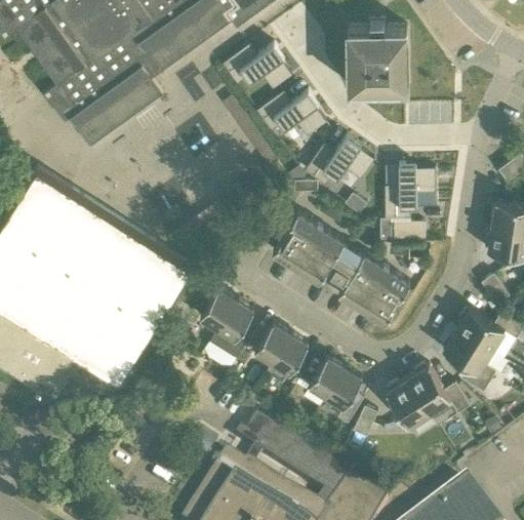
[(161,95),(147,74),(154,68),(158,73),(231,22),(236,29),(275,0),(0,0),(0,34),(4,39),(16,31),(55,85),(43,94),(64,123),(69,119),(75,127),(87,147),(161,95)]
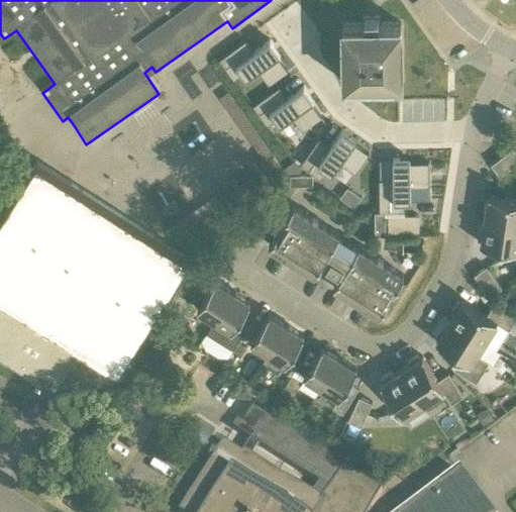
[(400,27),(378,28),(378,21),(364,21),(364,28),(341,28),(342,87),(401,86),(400,27)]
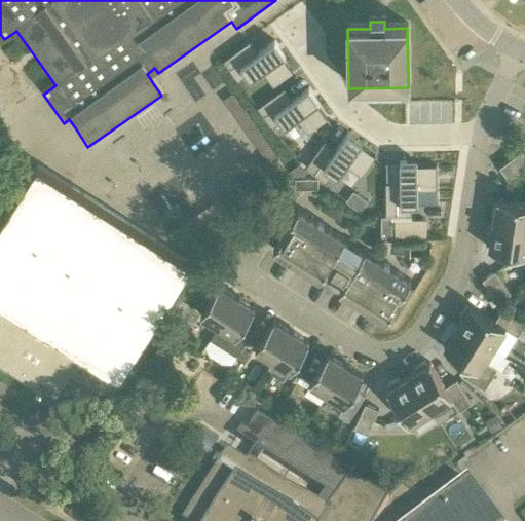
[(284,59),(273,44),(256,57),(248,44),(221,64),(236,84),(245,78),(249,84),(262,74),(273,88),(291,75),(280,61),(284,59)]
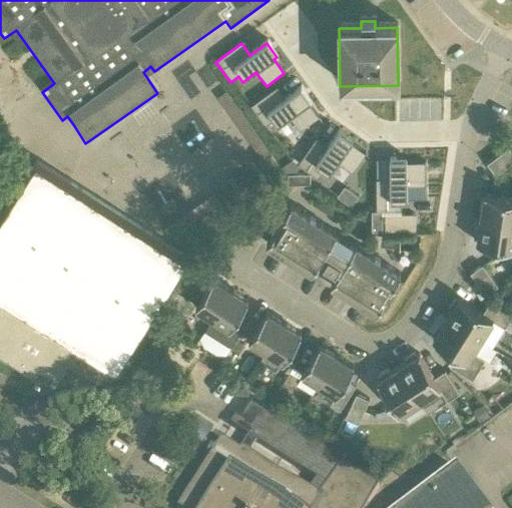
[(311,103),(300,89),(284,101),(276,89),(249,108),(264,128),(272,122),(277,128),(289,118),(301,133),(318,120),(307,105),(311,103)]
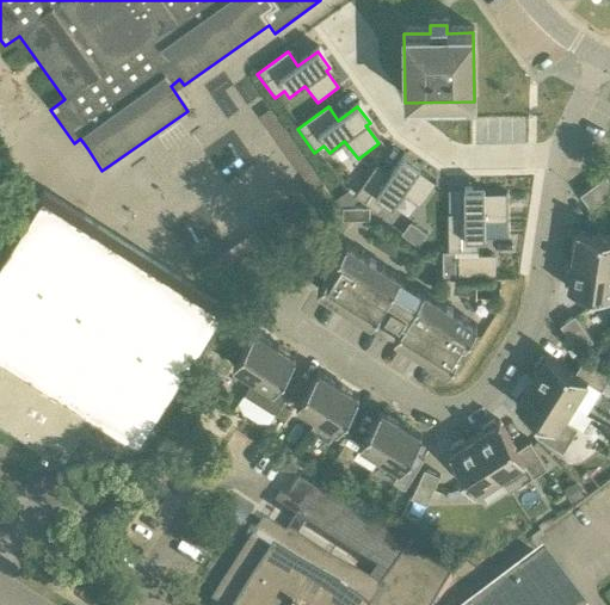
[(297,171),(307,165),(273,110),(264,116),(297,171)]
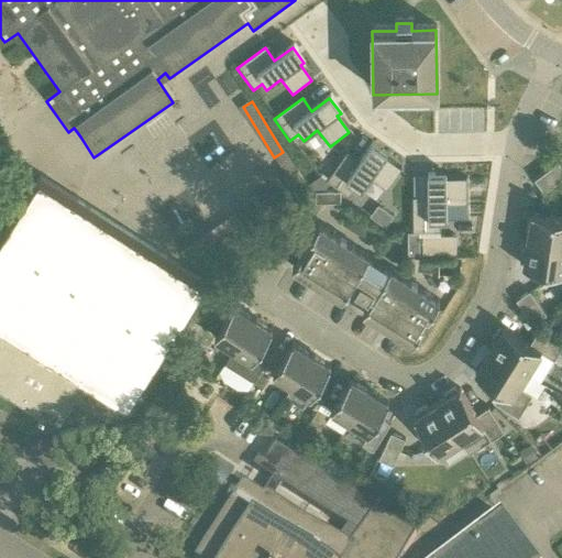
[(386,155),(371,144),(359,163),(345,154),(326,183),(348,198),(353,189),(360,194),(370,179),(386,190),(400,171),(384,160),(386,155)]
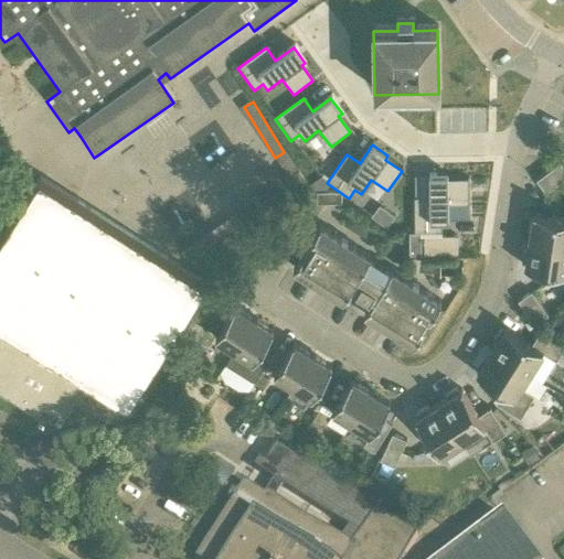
[(563,182),(563,172),(560,167),(535,184),(545,196),(563,182)]
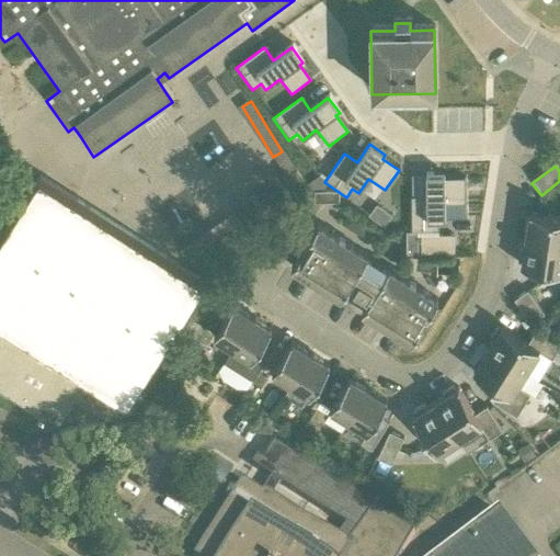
[(445,174),(426,174),(426,196),(411,196),(411,231),(437,231),(437,220),(445,220),(445,203),(465,203),(465,179),(445,179),(445,174)]
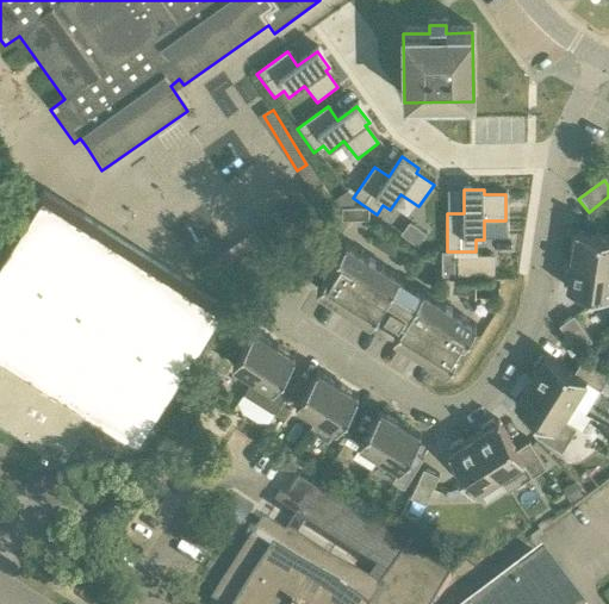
[(275,210),(247,193),(234,213),(250,223),(217,276),(246,294),(275,246),(260,236),(275,210)]
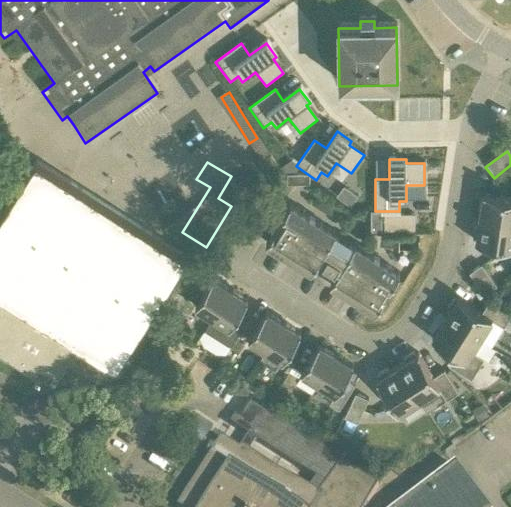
[(184,260),(35,164),(0,218),(0,361),(39,386),(55,361),(100,390),(113,369),(115,370),(184,260)]
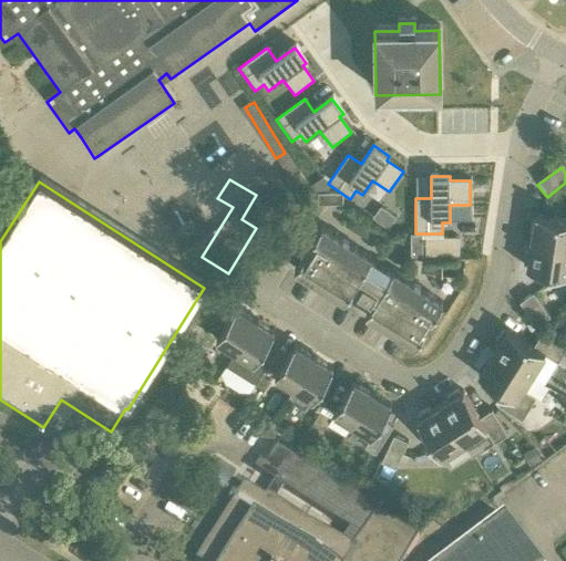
[(317,208),(342,208),(342,196),(317,196),(317,208)]
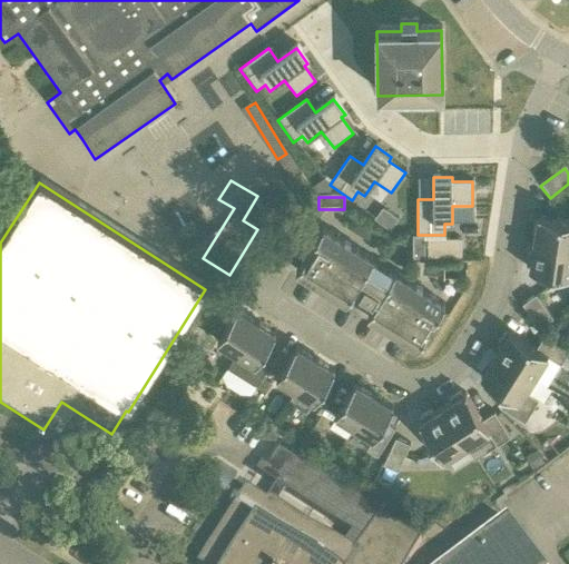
[(382,210),(373,223),(389,234),(398,221),(382,210)]
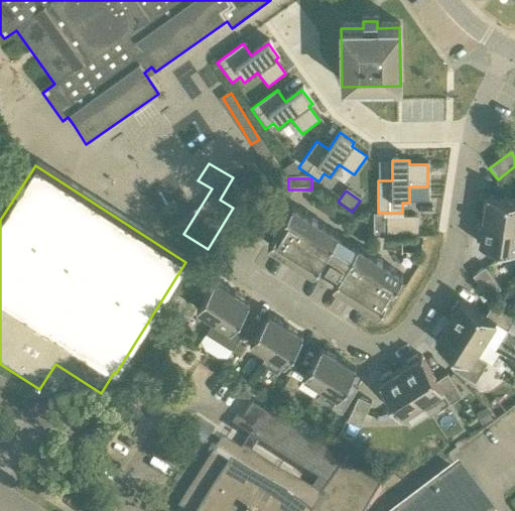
[(322,199),(313,211),(334,223),(341,211),(322,199)]
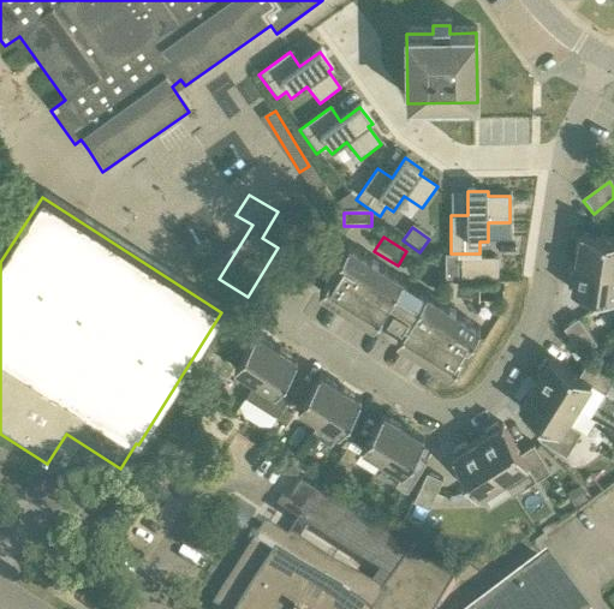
[(613,242),(580,237),(579,242),(576,242),(573,255),(577,256),(576,267),(613,272),(613,242)]
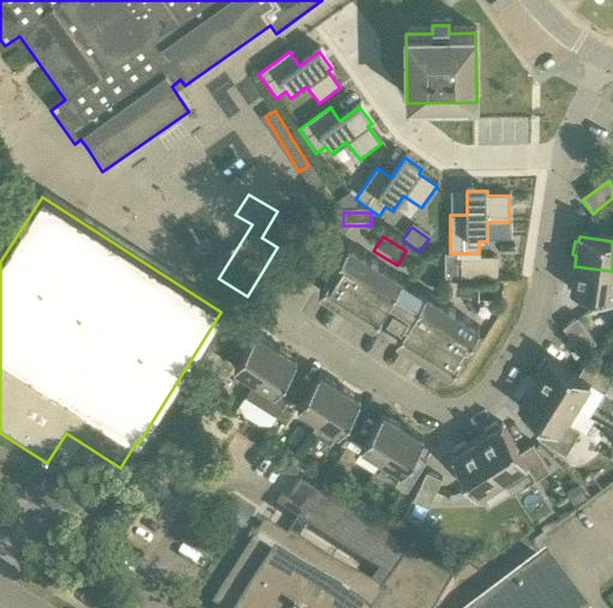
[(395,344),(450,378),(462,359),(463,360),(468,353),(467,351),(479,332),(424,298),(425,296),(402,283),(401,284),(347,250),(318,295),(373,330),(374,326),(397,341),(395,344)]
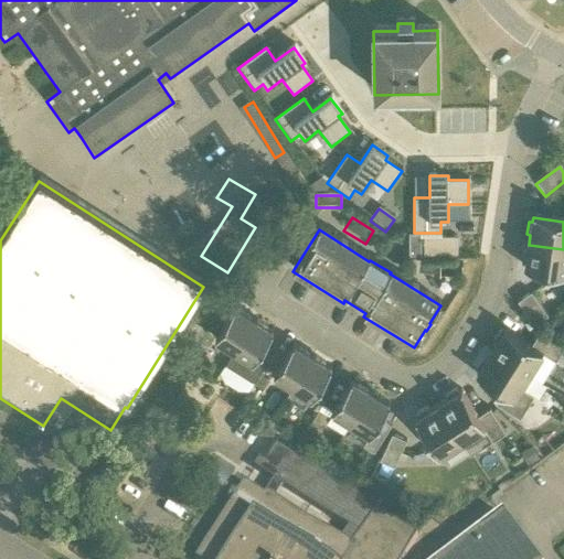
[(408,261),(421,261),(421,236),(408,236),(408,261)]
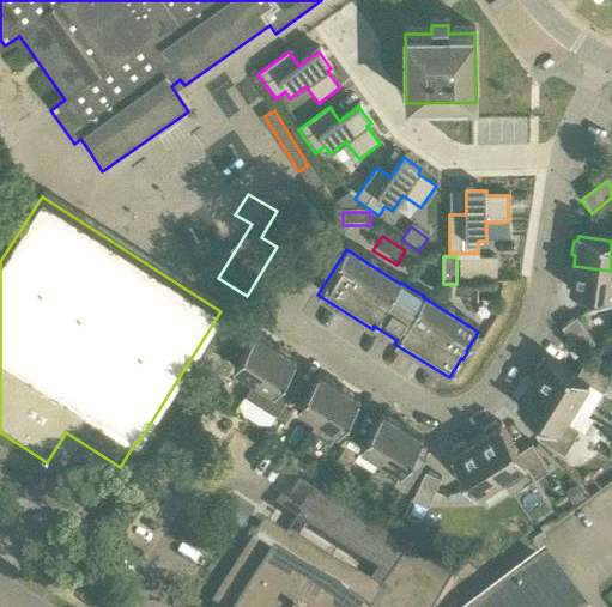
[(459,260),(459,283),(497,281),(496,260),(459,260)]
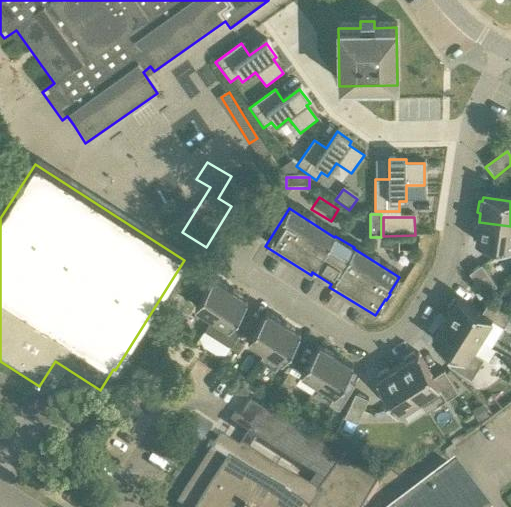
[(510,226),(479,222),(478,231),(474,231),(472,242),(476,243),(475,247),(510,251),(510,226)]
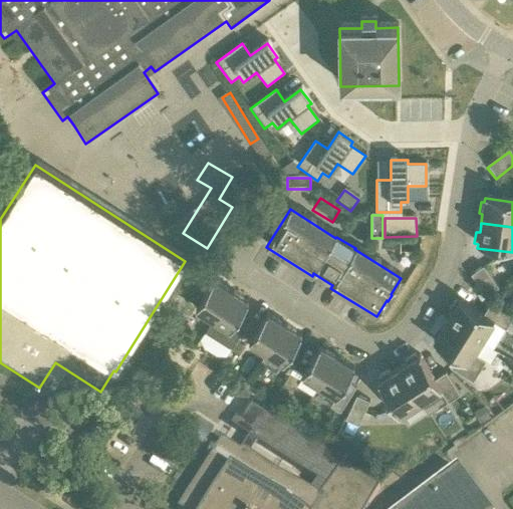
[(482,269),(471,277),(486,300),(497,291),(482,269)]
